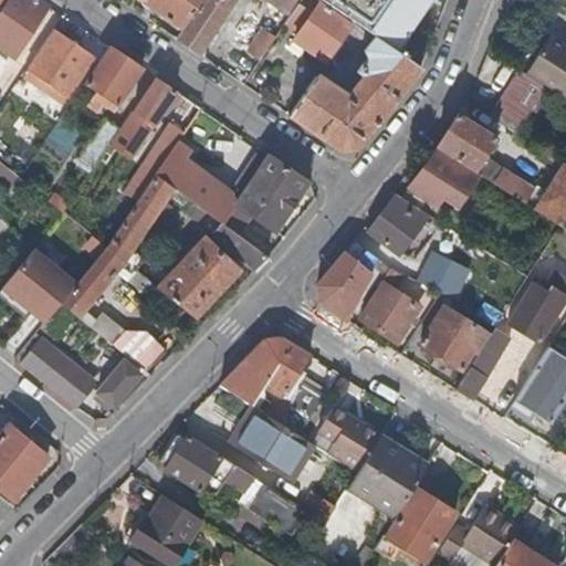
[(50,7),(39,0),(6,0),(0,9),(0,40),(18,53),(30,37),(25,34),(34,22),(38,24),(50,7)]
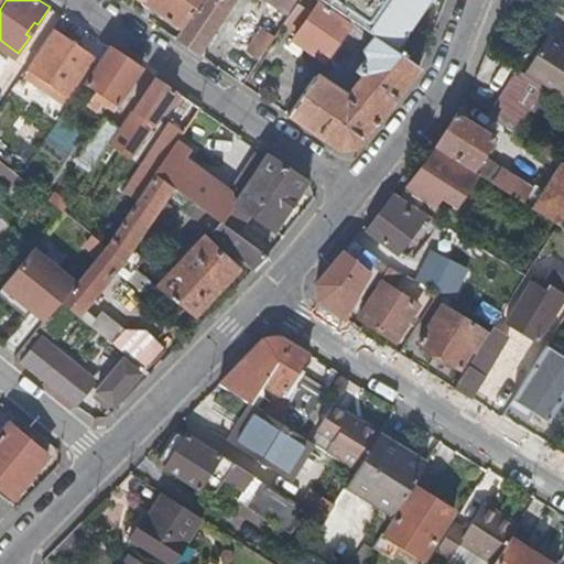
[(201,0),(139,0),(182,29),(201,0)]
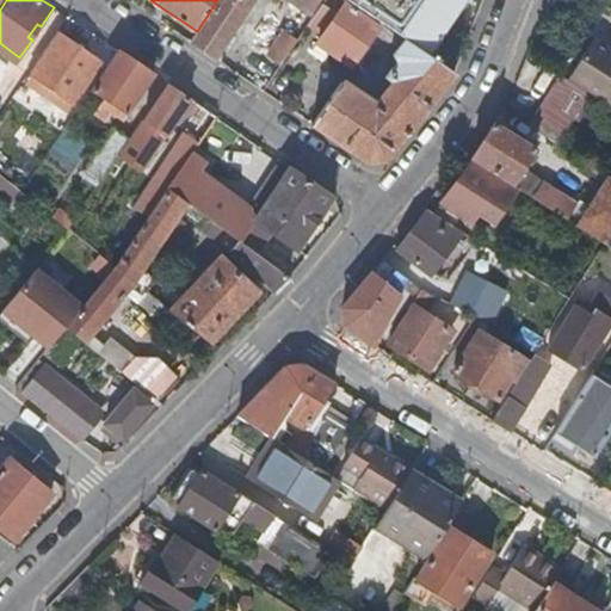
[(215,59),(253,0),(217,0),(197,31),(190,42),(215,59)]
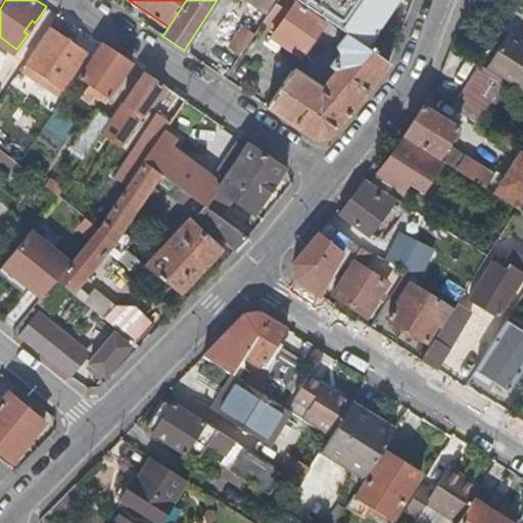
[(246,0),(267,13),(276,0),(246,0)]
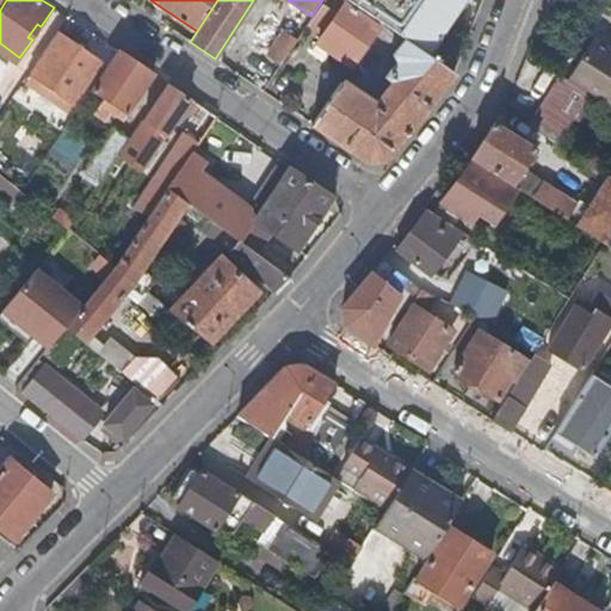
[(316,43),(351,66),(374,32),(380,23),(346,0),(322,0),(312,16),(306,25),(321,36),(316,43)]
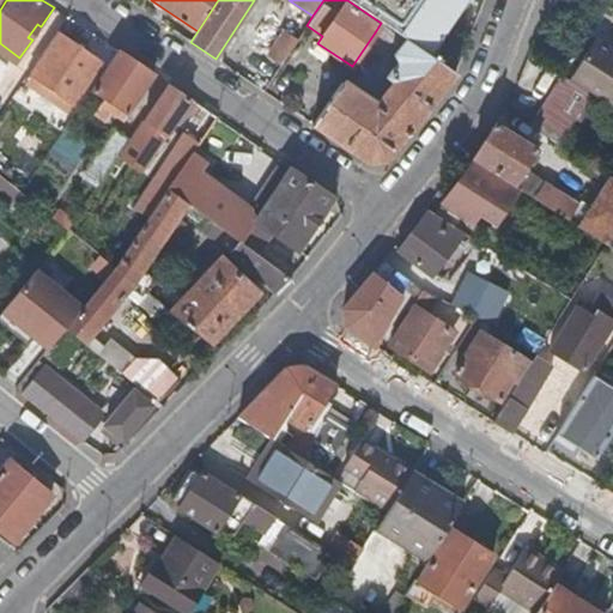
[(347,0),(381,23),(426,55),(465,0),(347,0)]
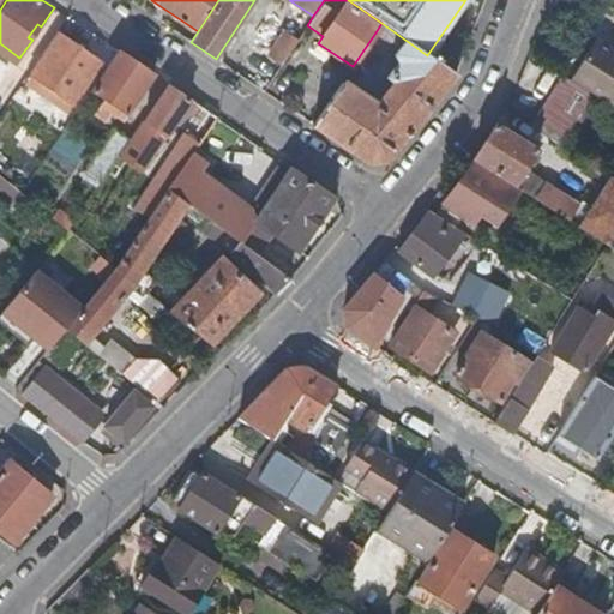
[(375,104),(342,82),(313,125),(368,162),(386,161),(455,73),(427,55),(381,23),(375,32),(399,49),(395,55),(398,61),(386,77),(392,82),(375,104)]
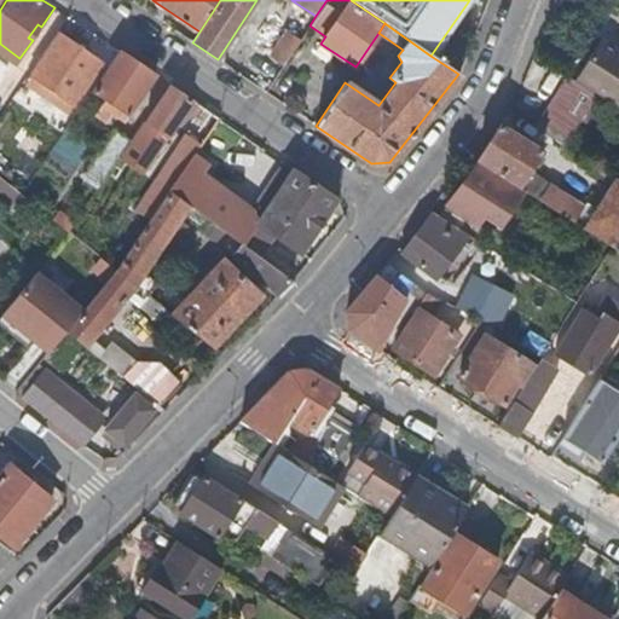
[(33,40),(41,27),(38,24),(28,38),(33,40)]
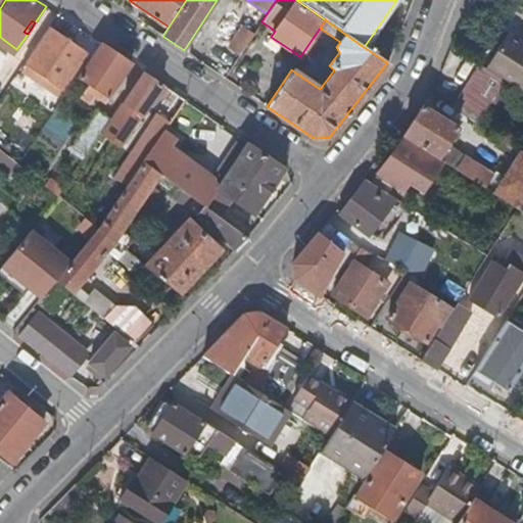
[(37,73),(52,83),(61,89),(86,54),(50,29),(26,64),(37,73)]
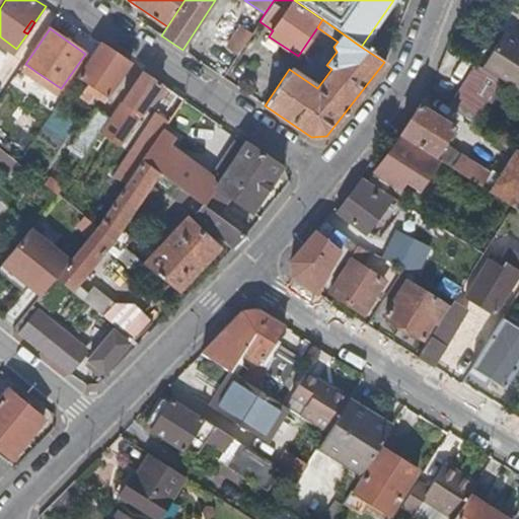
[(226,48),(237,55),(250,35),(239,28),(226,48)]
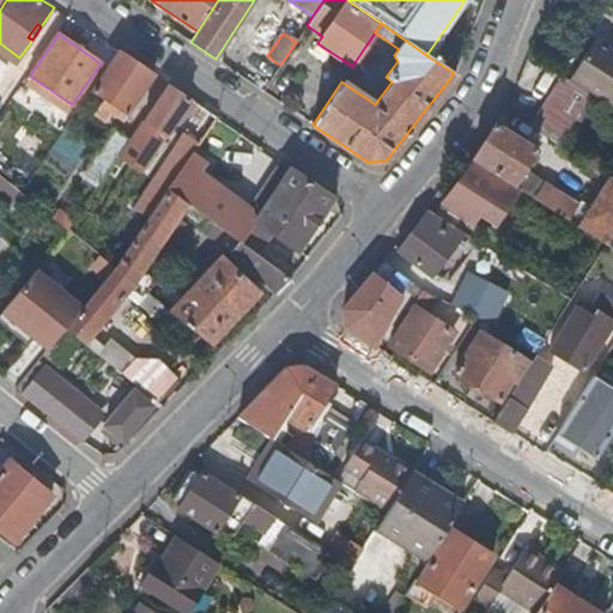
[(612,54),(592,41),(566,79),(589,95),(612,109),(612,54)]
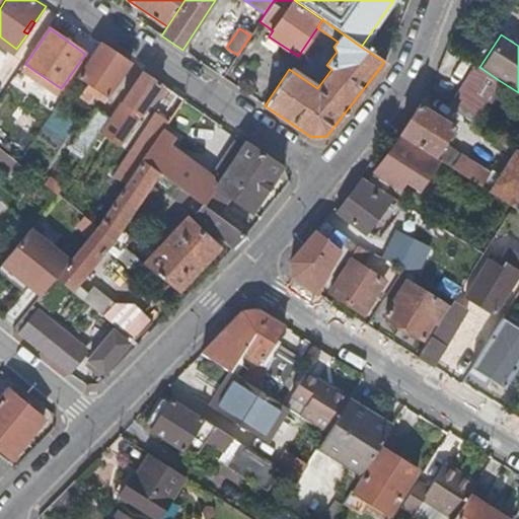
[(106,95),(130,63),(98,42),(76,75),(88,83),(80,95),(89,101),(97,89),(106,95)]
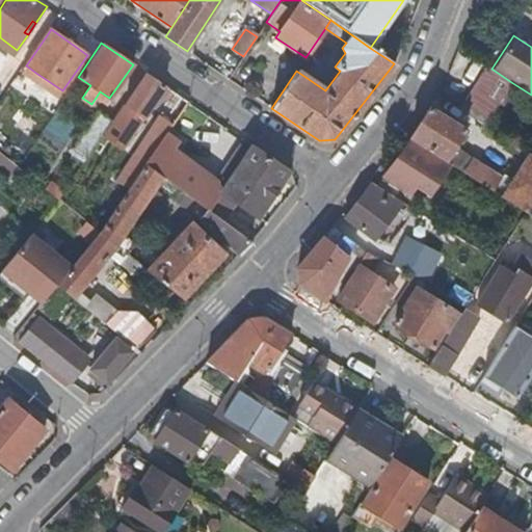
[(484,125),(511,82),(491,69),(485,64),(457,108),(484,125)]
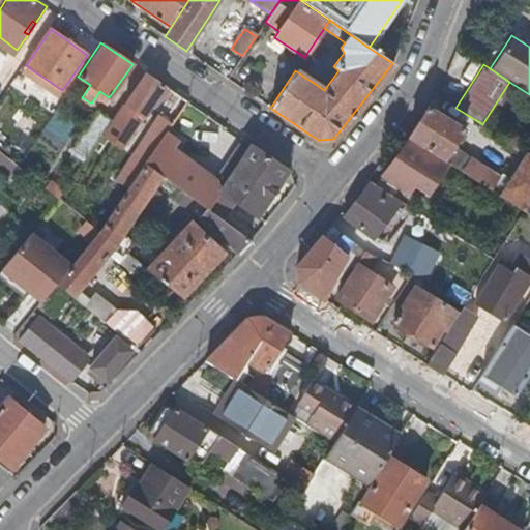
[(37,74),(26,65),(22,70),(33,79),(37,74)]
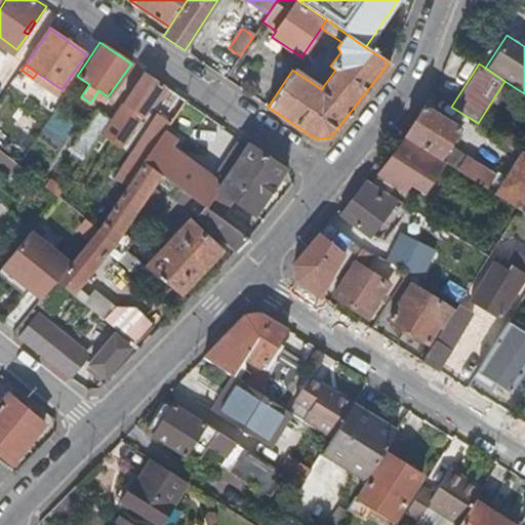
[(52,83),(37,73),(33,78),(48,88),(52,83)]
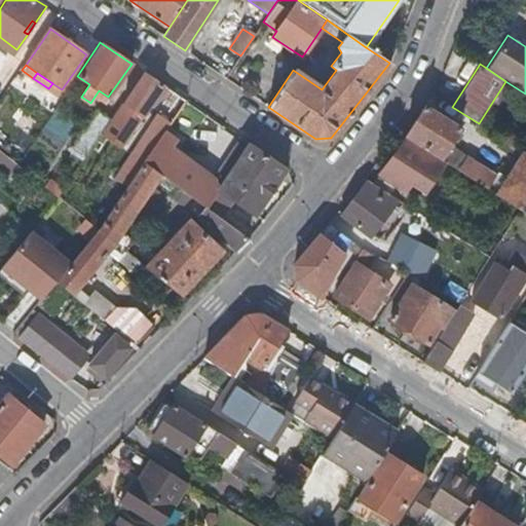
[(153,100),(162,85),(144,73),(123,103),(115,114),(135,127),(142,116),(153,100)]
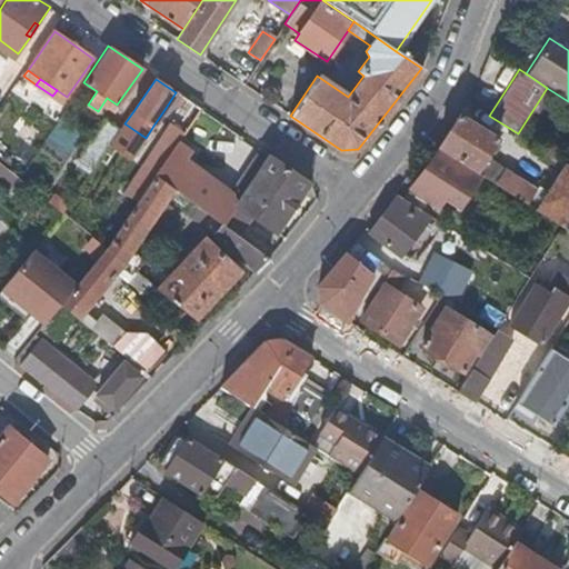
[(57,90),(52,96),(62,102),(67,97),(57,90)]
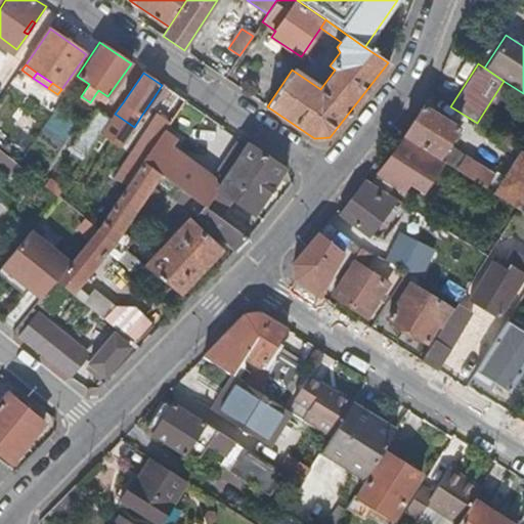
[(158,102),(167,88),(162,85),(153,99),(158,102)]
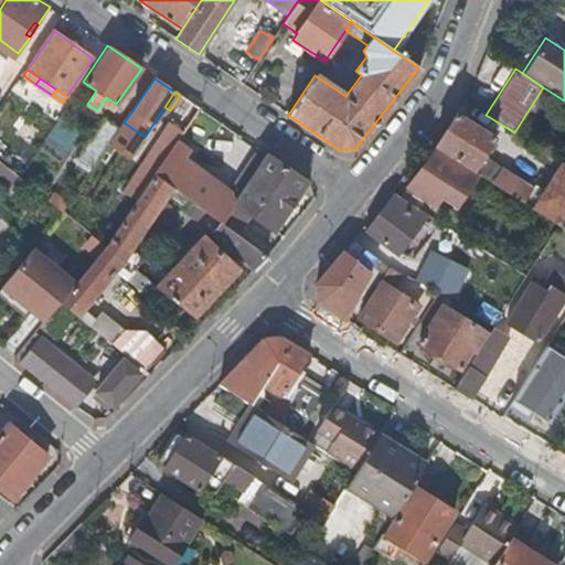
[(437,149),(472,172),(483,156),(494,138),(457,115),(436,148),(436,149),(437,149)]
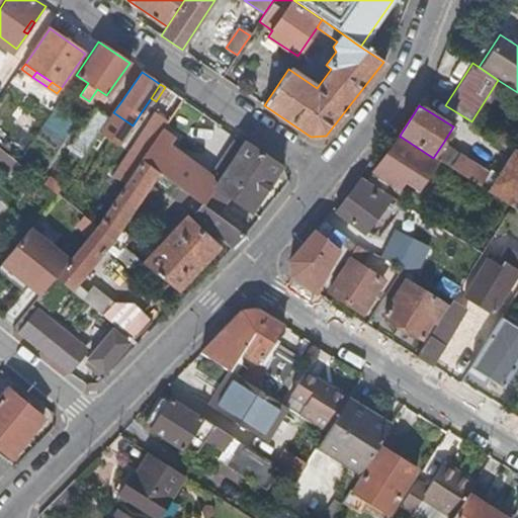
[(68,146),(82,156),(107,118),(93,108),(68,146)]
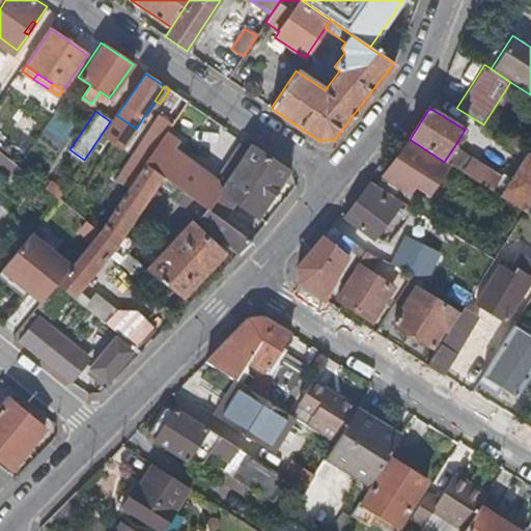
[(177,143),(165,135),(146,163),(164,175),(183,189),(197,200),(216,214),(223,219),(235,201),(257,217),(288,170),(252,145),(248,151),(224,187),(216,182),(171,151),(177,143)]
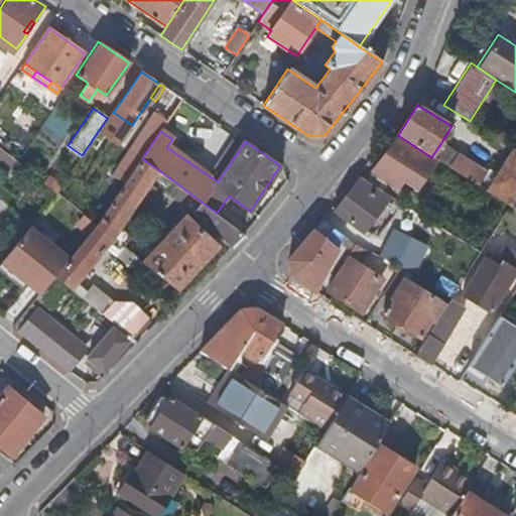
[(431,157),(399,136),(399,137),(398,138),(402,141),(397,148),(392,144),(372,171),(390,185),(395,189),(403,178),(415,188),(436,160),(431,157)]
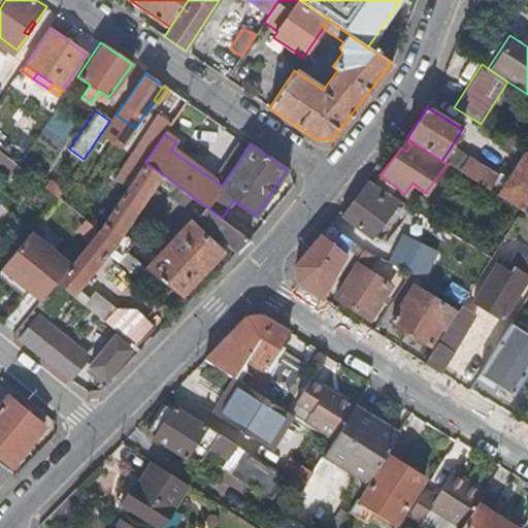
[(411,144),(407,141),(408,140),(408,139),(407,139),(401,147),(406,152),(411,144)]
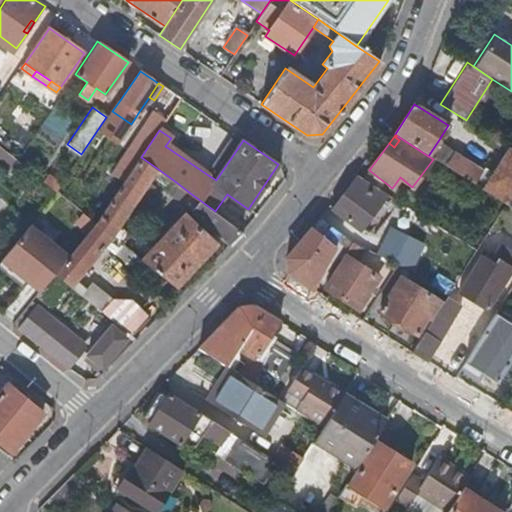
[(216,180),(239,146),(231,141),(208,175),(216,180)]
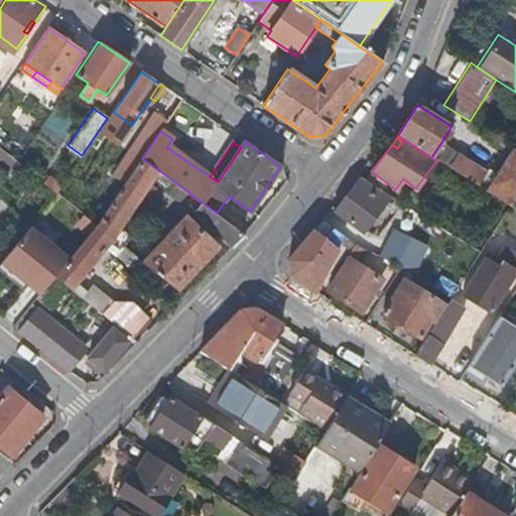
[(441,142),(431,157),(436,160),(449,168),(458,154),(459,153),(441,142)]
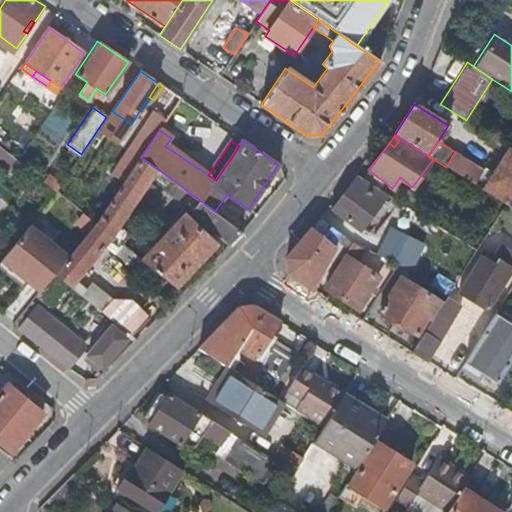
[(0,165),(2,167),(11,155),(0,146),(0,165)]
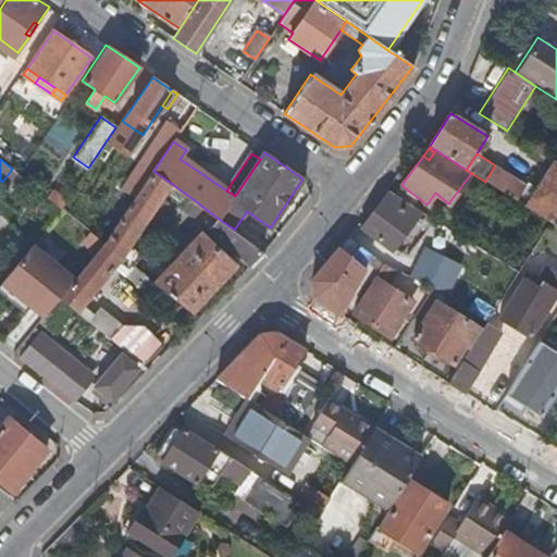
[(494,166),(485,182),(517,201),(527,208),(549,222),(556,209),(556,161),(531,200),(521,195),(527,186),(494,166)]
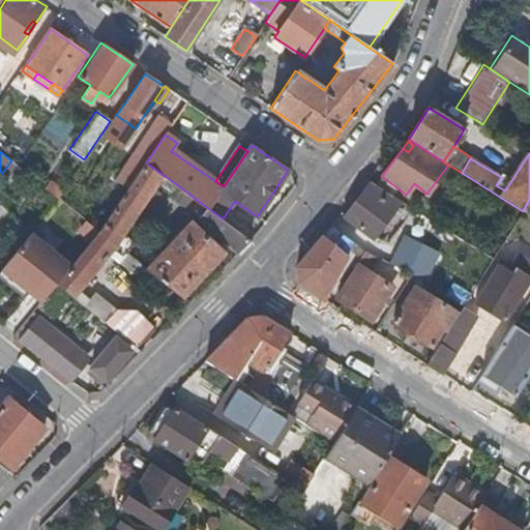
[(151,193),(164,175),(146,163),(99,231),(88,245),(71,266),(57,284),(75,297),(114,247),(121,253),(131,240),(123,234),(142,206),(151,193)]
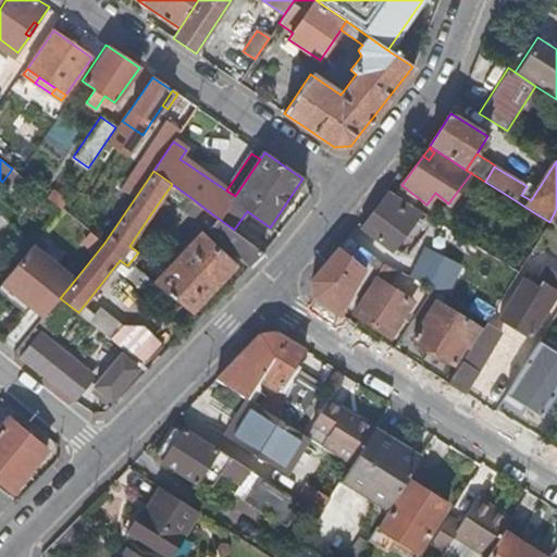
[(421,200),(401,185),(394,194),(409,203),(415,208),(421,200)]
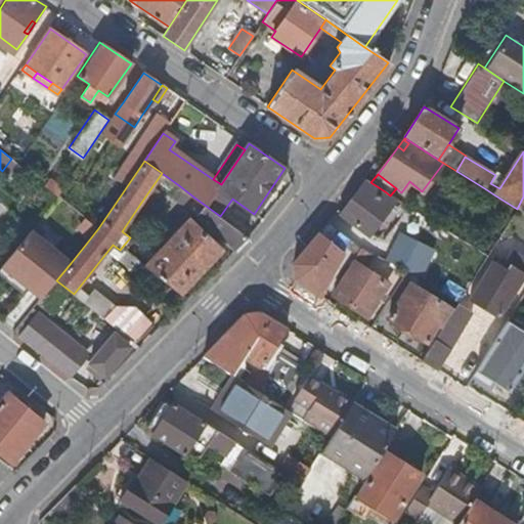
[(53,179),(47,187),(57,195),(62,187),(53,179)]
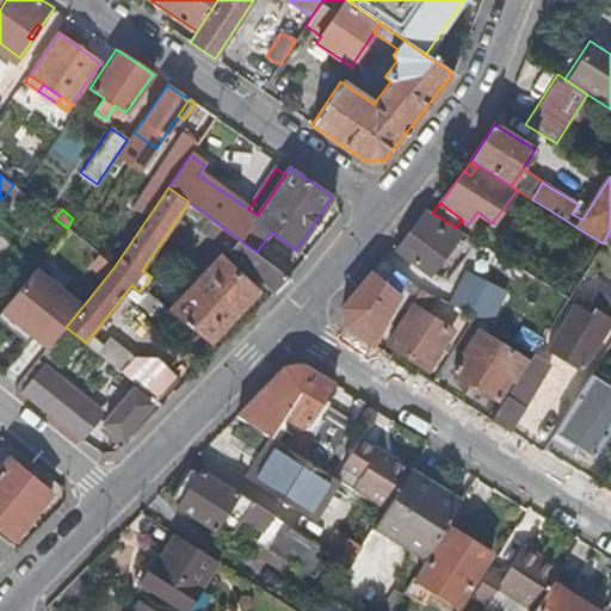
[(429,276),(462,232),(455,228),(449,223),(432,213),(426,209),(395,252),(429,276)]
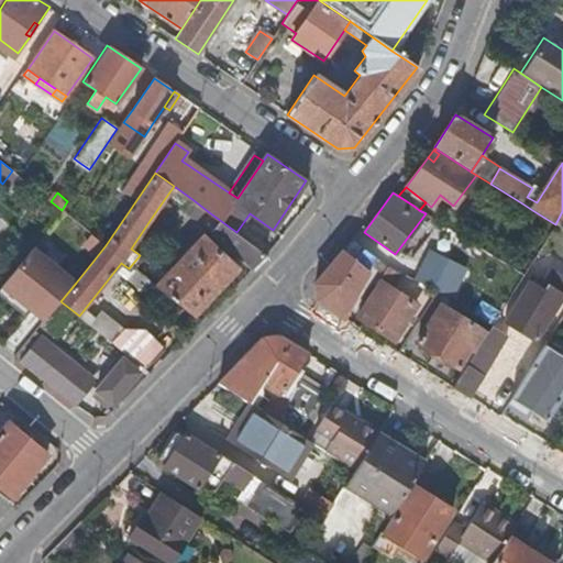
[(201,222),(209,212),(194,200),(185,212),(200,223),(201,222)]
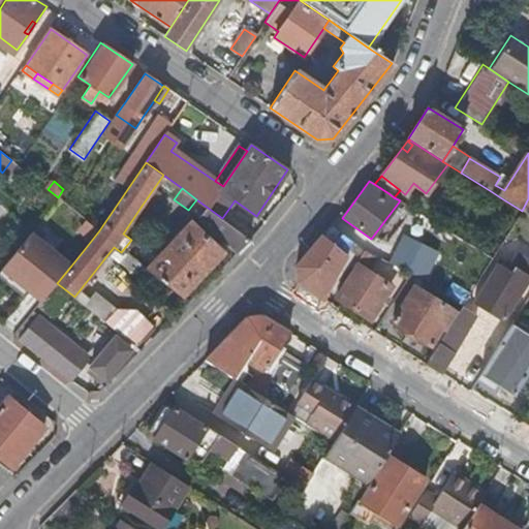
[(156,195),(151,192),(142,206),(147,209),(156,195)]
